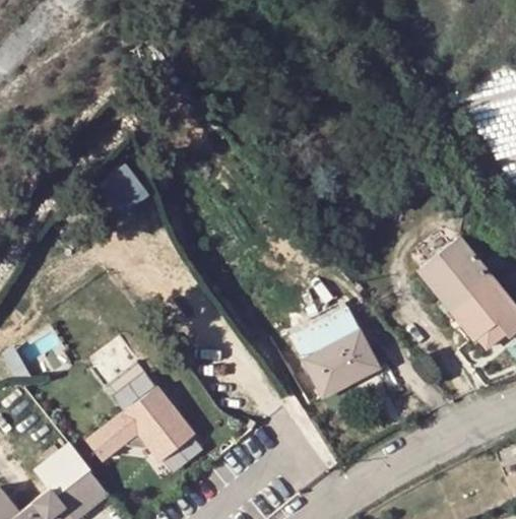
[(140,158),(117,178),(141,208),(166,189),(140,158)]
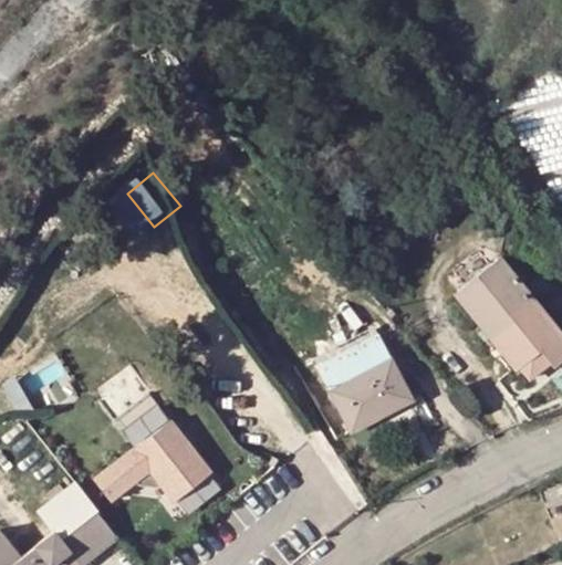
[(561,332),(502,259),(458,295),(518,370),(522,366),(533,378),(553,362),(558,366),(561,363),(561,332)]
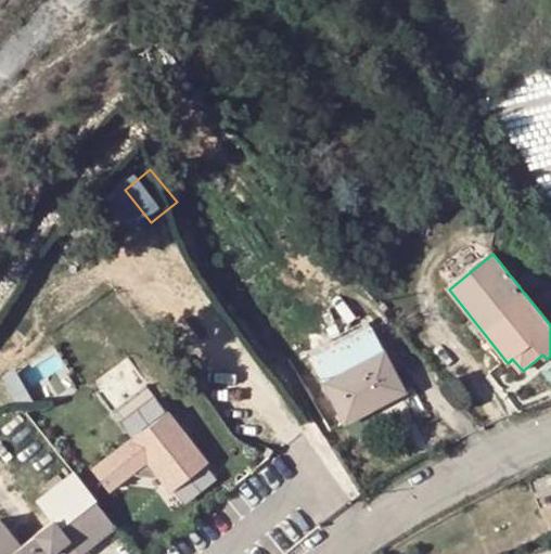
[(320,369),(328,385),(384,356),(375,338),(320,369)]
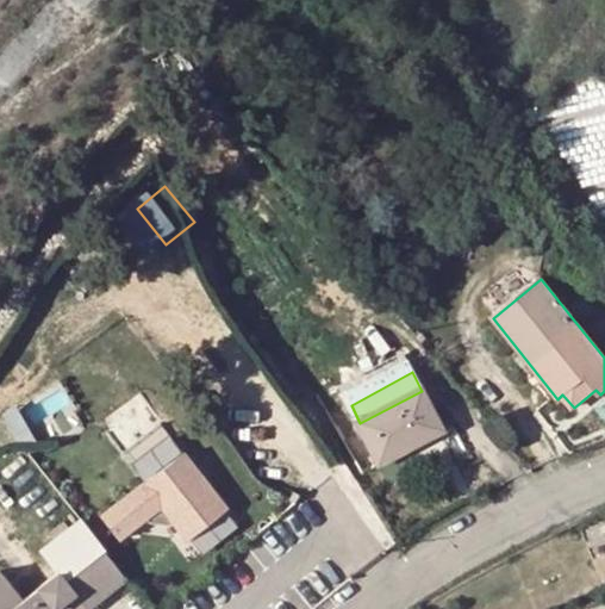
[(424,390),(422,391),(360,423),(382,466),(447,432),(424,390)]
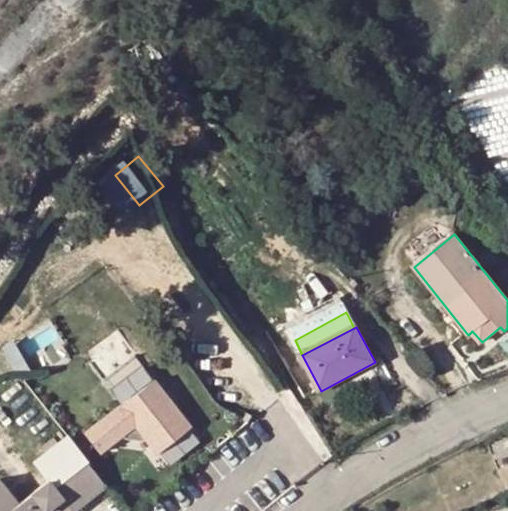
[(192,427),(136,357),(104,382),(124,407),(89,435),(103,451),(123,435),(127,439),(143,440),(147,437),(160,452),(192,427)]
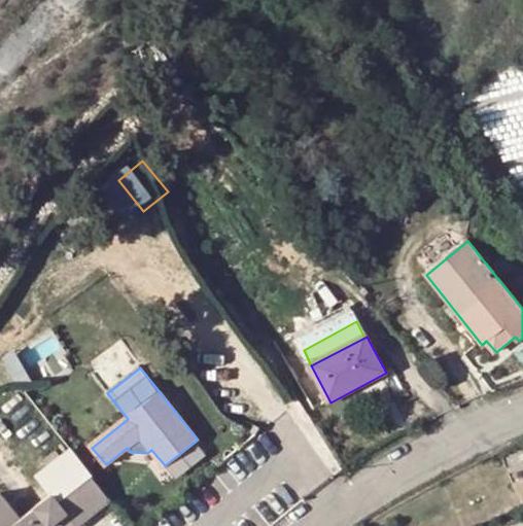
[(2,495),(0,496),(0,525),(53,525),(68,515),(60,502),(92,477),(72,451),(38,477),(53,496),(22,520),(2,495)]
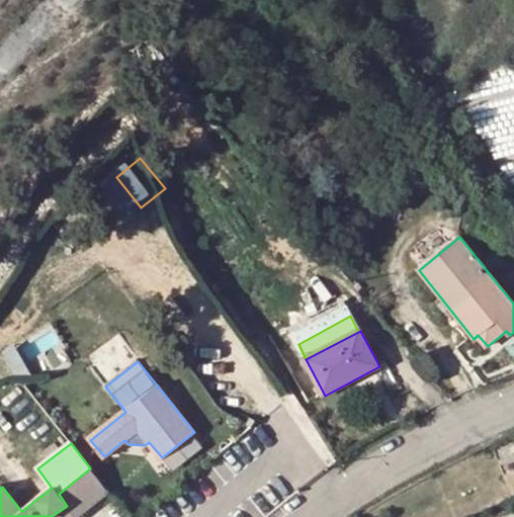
[(59,494),(67,506),(75,516),(78,516),(109,494),(90,468),(59,494)]
